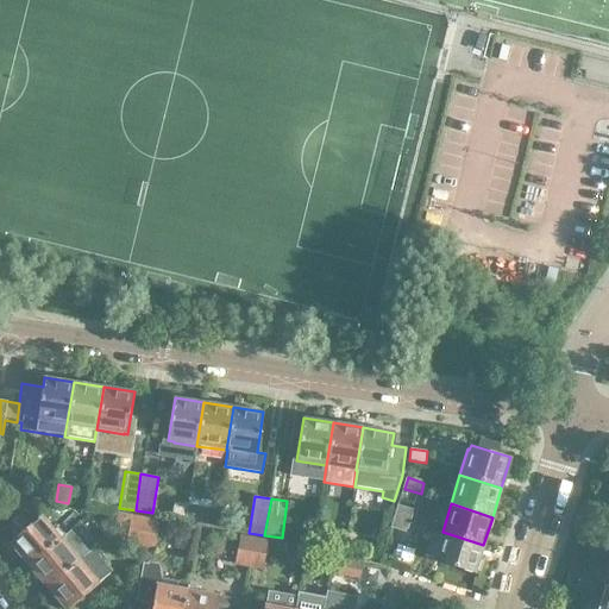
[(187,504),(184,521),(213,526),(215,509),(187,504)]
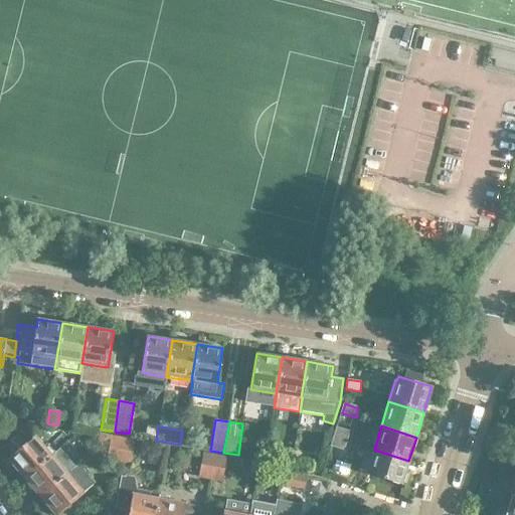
[(336,426),(333,437),(347,441),(350,432),(336,426)]
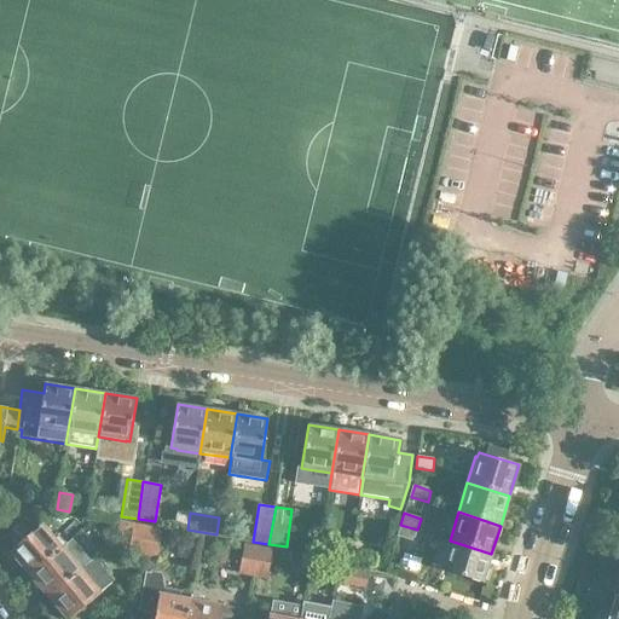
[(132,531),(134,522),(120,520),(119,528),(132,531)]
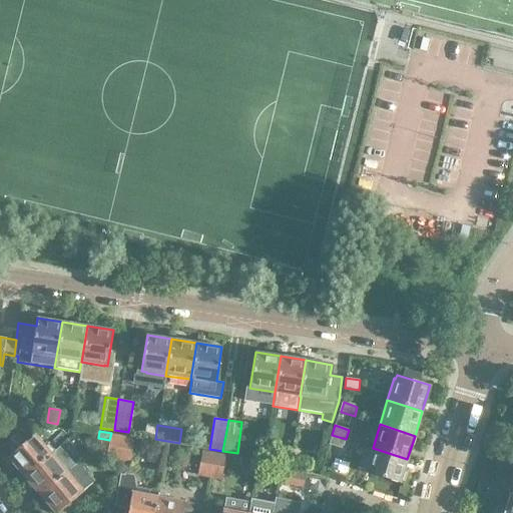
[(1,448),(9,457),(8,458),(23,475),(51,452),(39,437),(38,438),(35,435),(28,441),(20,432),(1,448)]
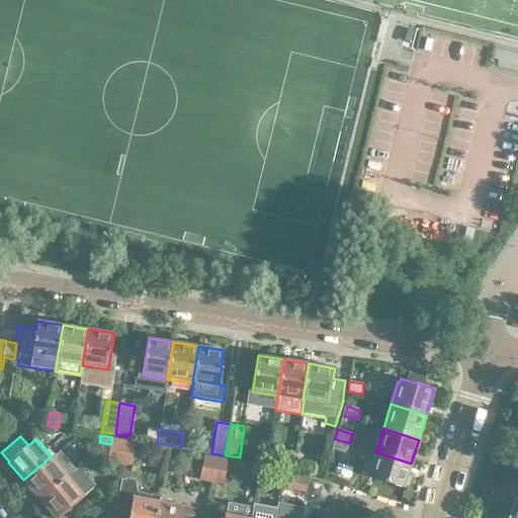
[(119,465),(124,439),(112,437),(110,444),(110,445),(106,462),(119,465)]
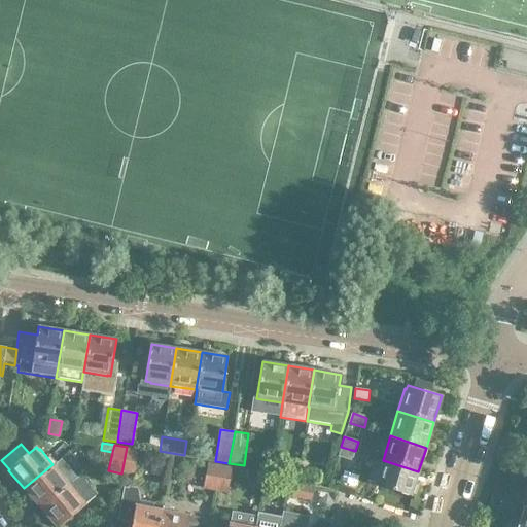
[(134,476),(137,450),(127,447),(121,473),(134,476)]
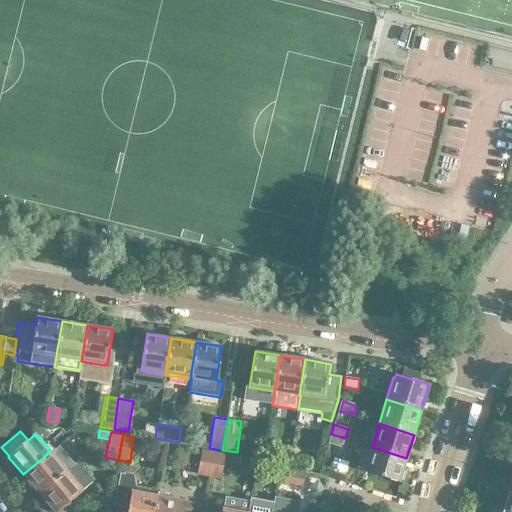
[(331,434),(328,443),(342,447),(345,438),(331,434)]
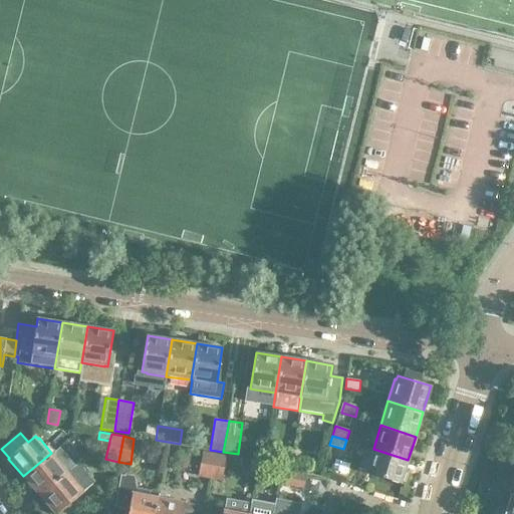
[(283,449),(280,463),(292,465),(294,451),(283,449)]
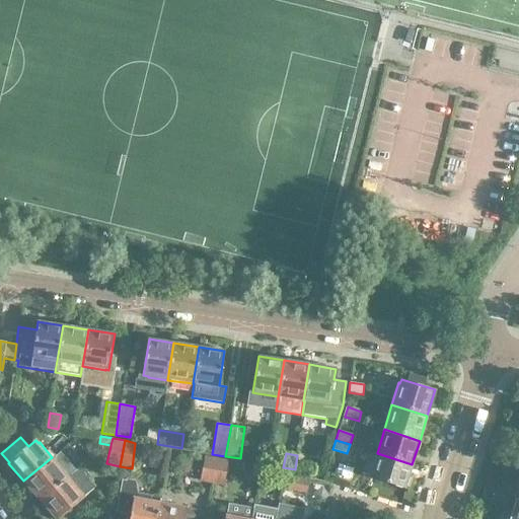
[(377,453),(370,473),(371,473),(370,477),(404,489),(412,464),(377,453)]
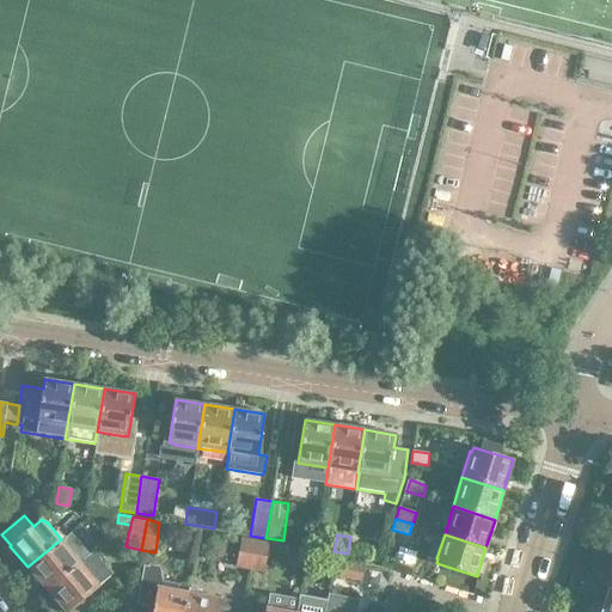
[(236,568),(250,570),(256,542),(242,538),(236,568)]
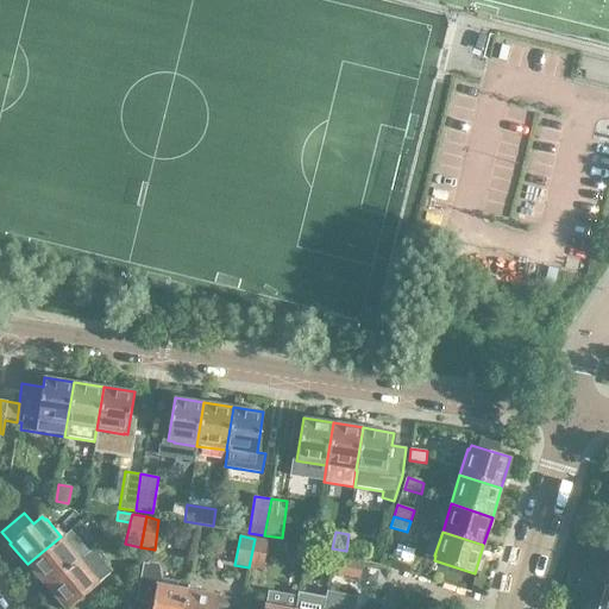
[(61,537),(27,564),(31,569),(29,571),(37,579),(39,577),(46,586),(82,557),(74,547),(71,550),(61,537)]
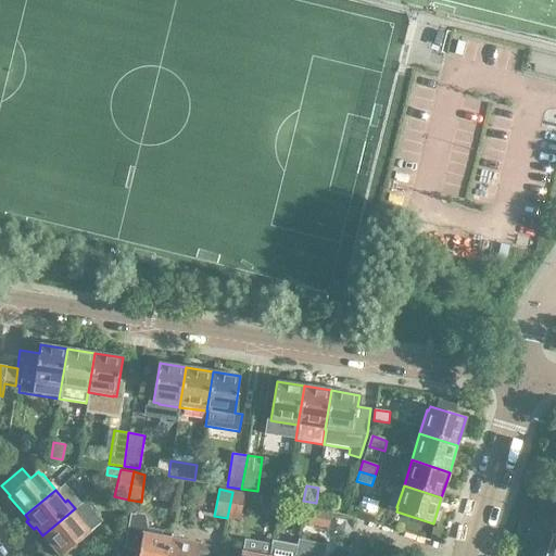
[(232,492),(227,518),(240,520),(245,494),(232,492)]
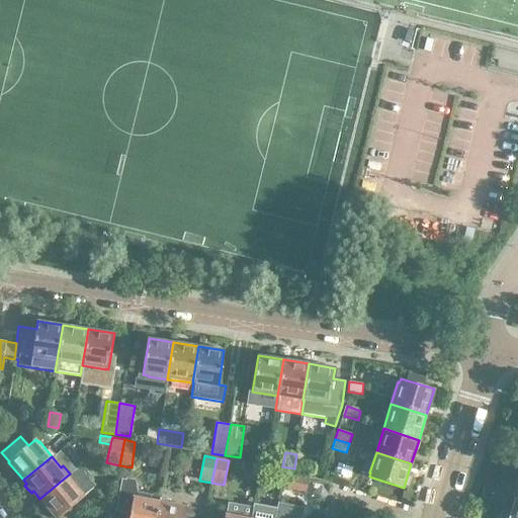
[(70,473),(39,499),(56,517),(58,517),(87,494),(85,492),(92,486),(77,467),(70,473)]
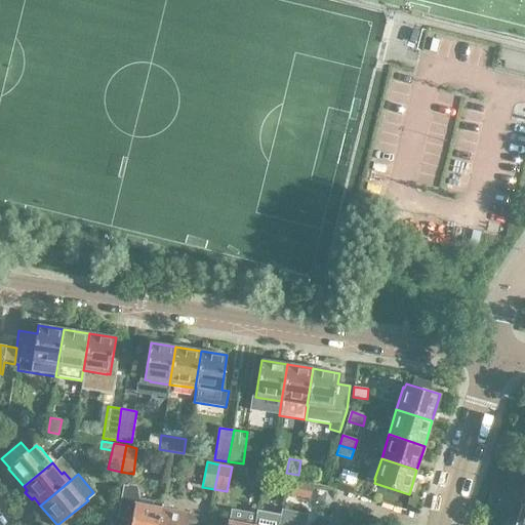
[(284,494),(286,481),(280,480),(278,493),(284,494)]
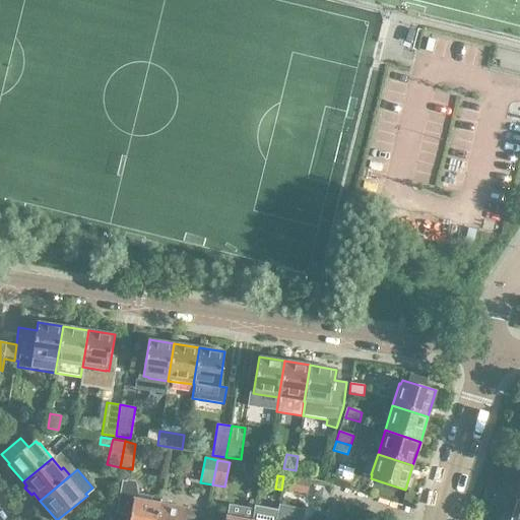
[(310,480),(283,476),(281,490),(307,495),(310,480)]
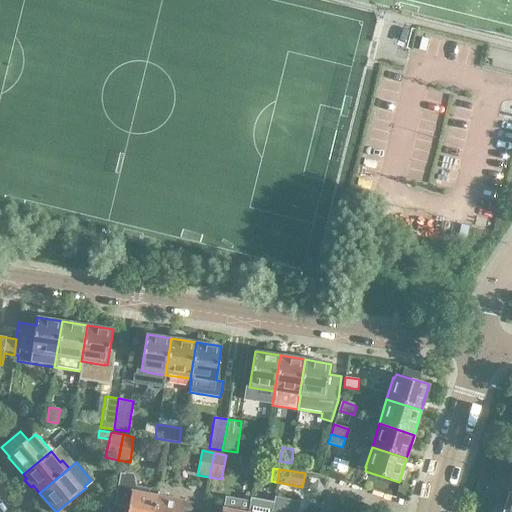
[(112,505),(129,508),(128,511),(154,511),(157,495),(138,491),(138,489),(134,488),(132,475),(118,472),(112,505)]
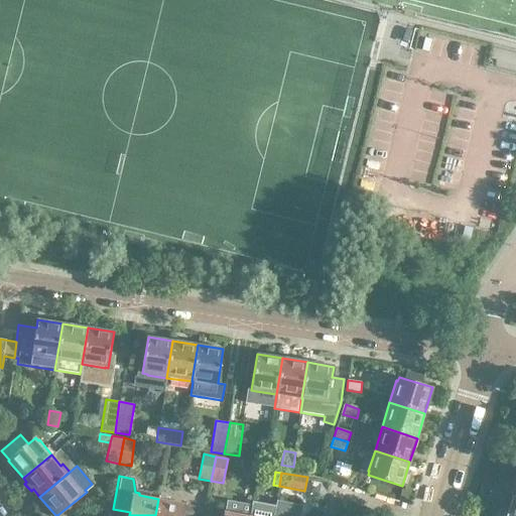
[(515,515),(515,497),(513,496),(508,511),(502,509),(500,515),(515,515)]
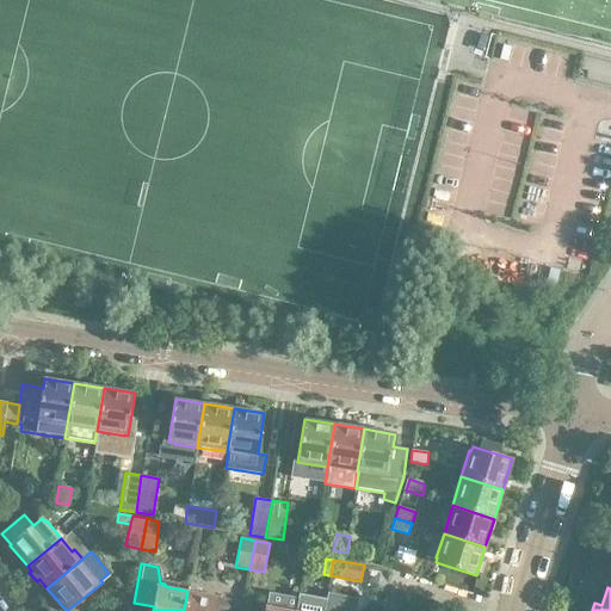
[(187,591),(184,610),(227,610),(230,599),(220,597),(215,597),(215,596),(187,591)]
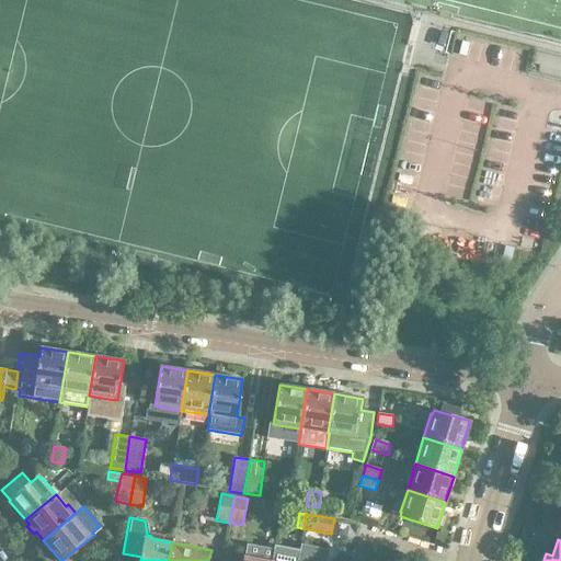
[(271,560),(272,560),(274,549),(248,544),(243,560),(271,560)]
